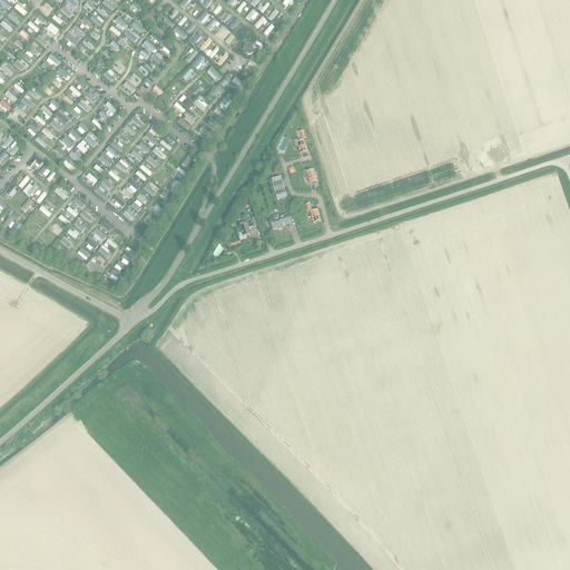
[(11,8),(2,0),(0,2),(0,3),(8,11),(11,8)]
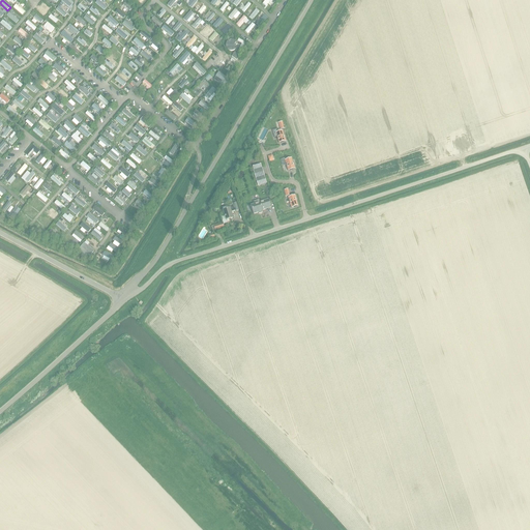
[(45,11),(51,5),(45,0),(41,0),(37,5),(45,11)]
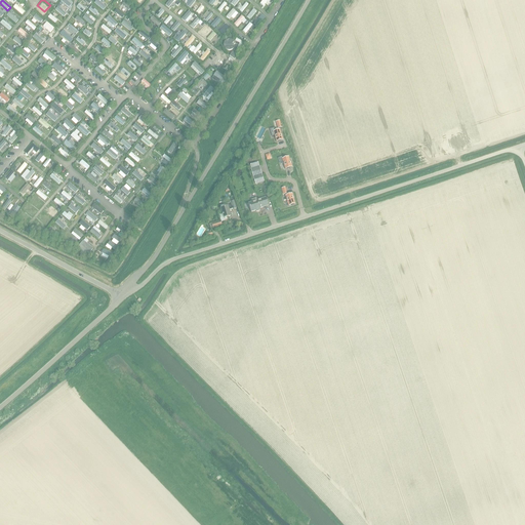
[(72,5),(65,0),(62,0),(61,1),(69,8),(72,5)]
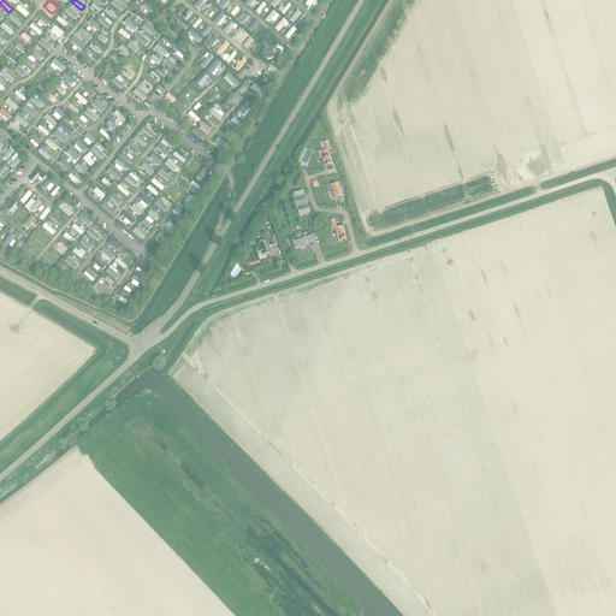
[(125,9),(114,0),(111,4),(122,13),(125,9)]
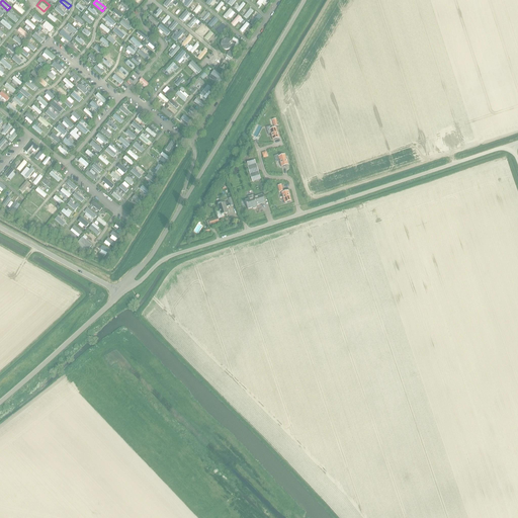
[(187,9),(193,1),(192,0),(188,0),(184,6),(187,9)]
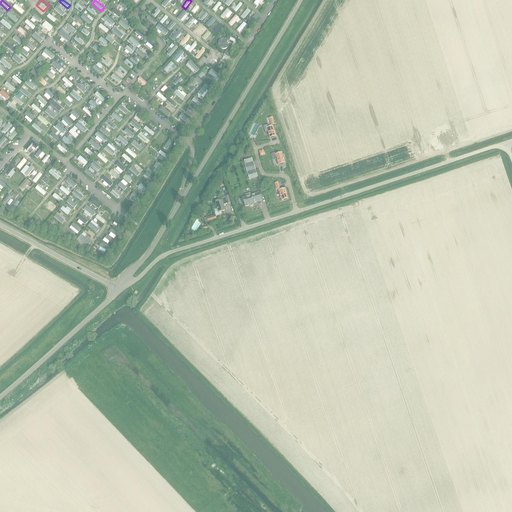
[(128,8),(122,2),(119,5),(126,11),(128,8)]
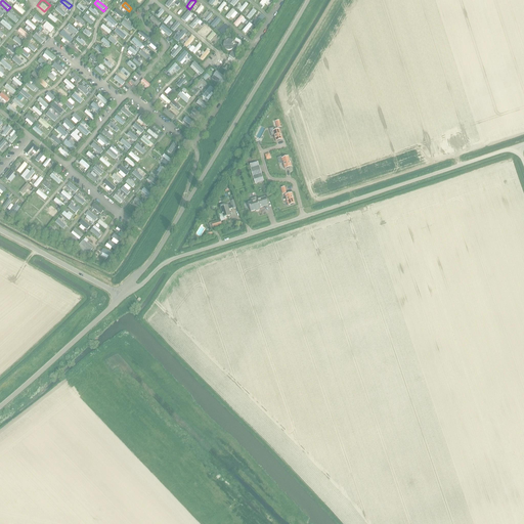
[(226,4),(224,3),(217,10),(220,12),(226,4)]
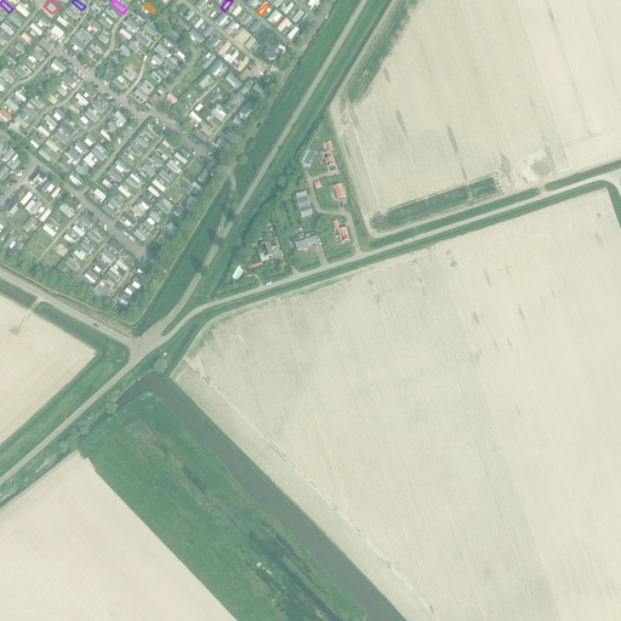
[(294,6),(291,4),(283,13),(286,16),(294,6)]
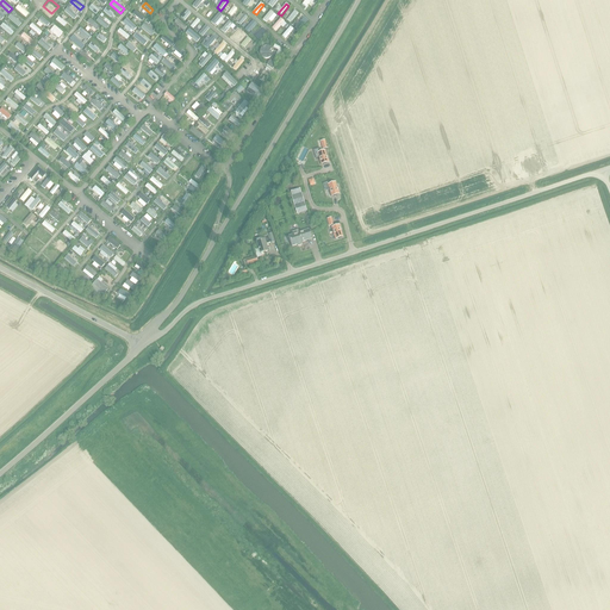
[(29,14),(18,6),(16,10),(25,18),(29,14)]
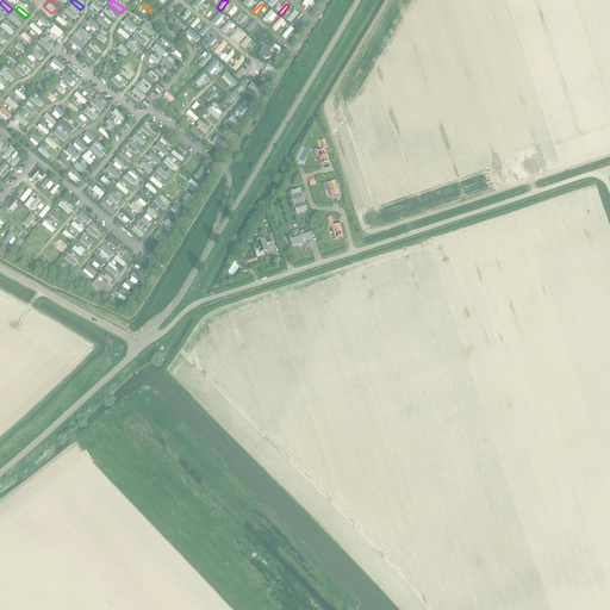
[(100,12),(92,6),(89,10),(97,16),(100,12)]
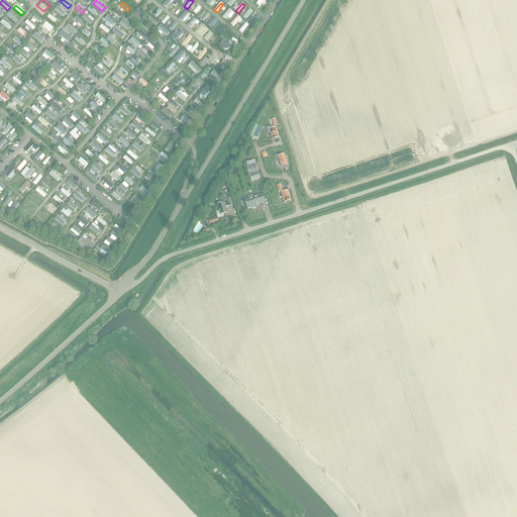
[(196,15),(201,8),(198,6),(193,12),(196,15)]
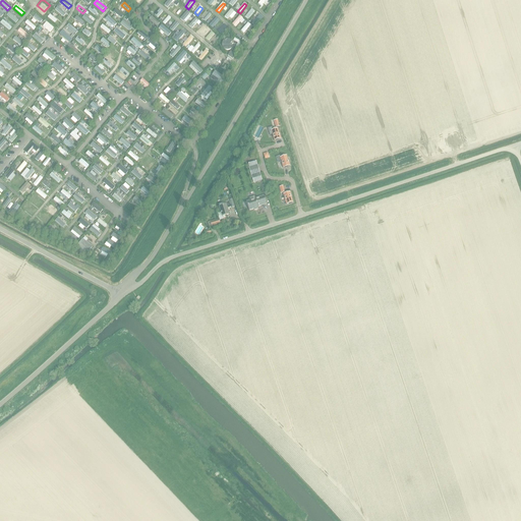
[(66,14),(58,7),(55,10),(63,17),(66,14)]
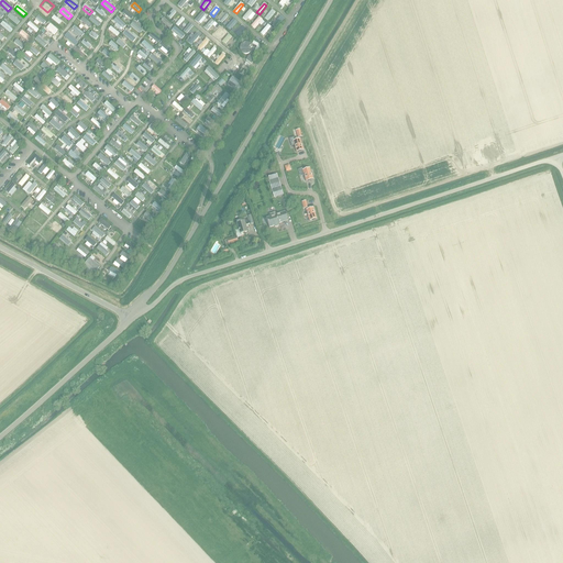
[(106,14),(98,8),(95,11),(102,18),(106,14)]
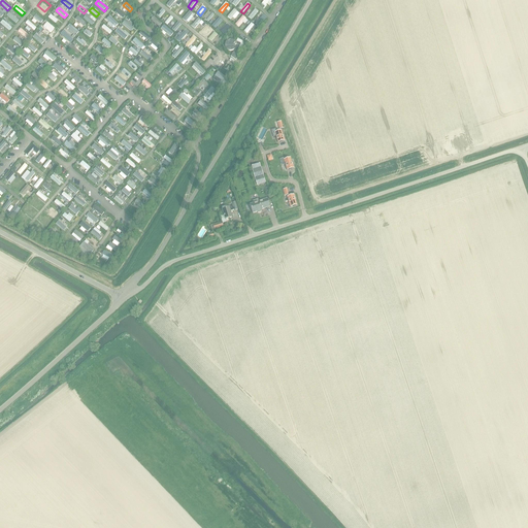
[(125,17),(117,9),(114,12),(123,20),(125,17)]
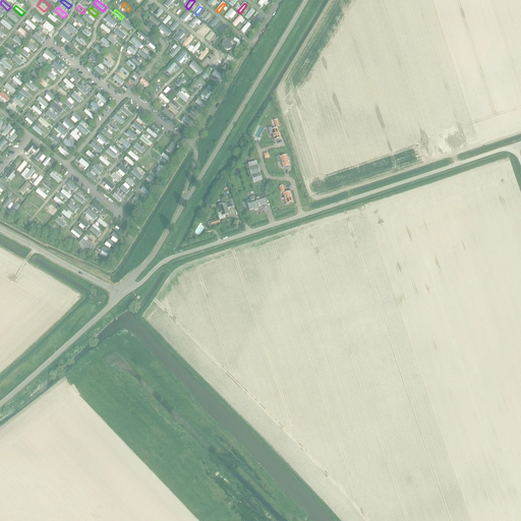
[(234,12),(231,9),(224,17),(227,19),(234,12)]
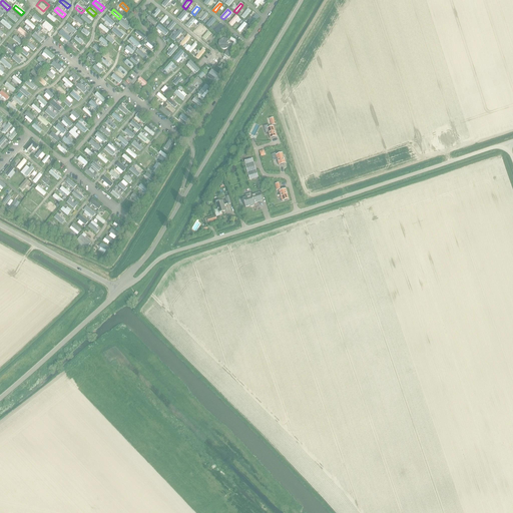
[(250,12),(247,9),(241,17),(244,19),(250,12)]
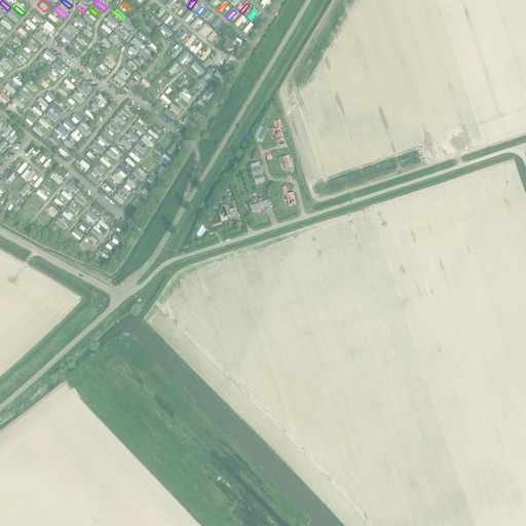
[(164,12),(161,10),(156,16),(159,20),(164,12)]
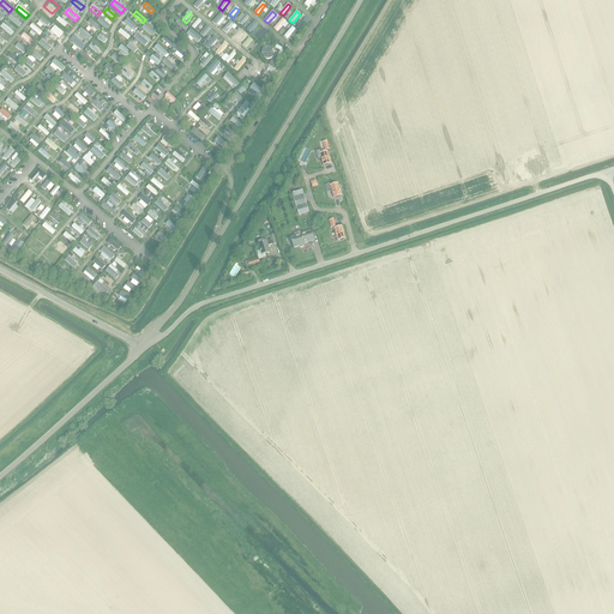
[(224,17),(221,13),(212,23),(216,26),(224,17)]
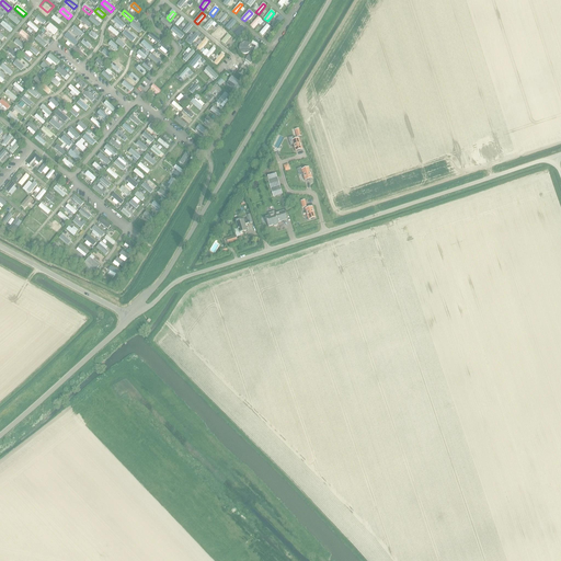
[(20,22),(10,13),(7,16),(16,25),(20,22)]
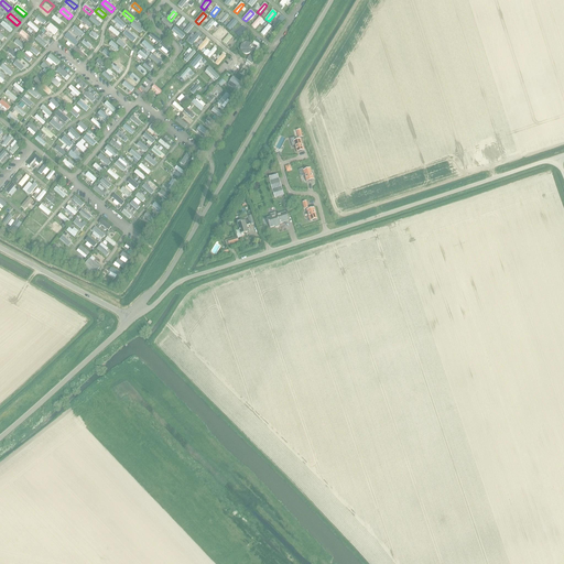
[(223,24),(229,17),(225,13),(219,21),(223,24)]
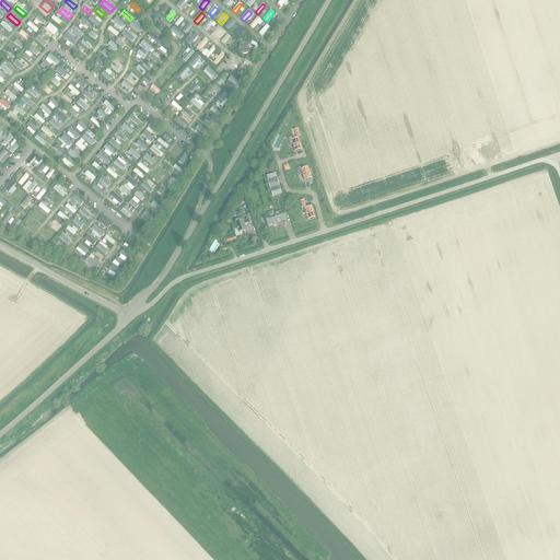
[(46,22),(38,16),(35,19),(43,25),(46,22)]
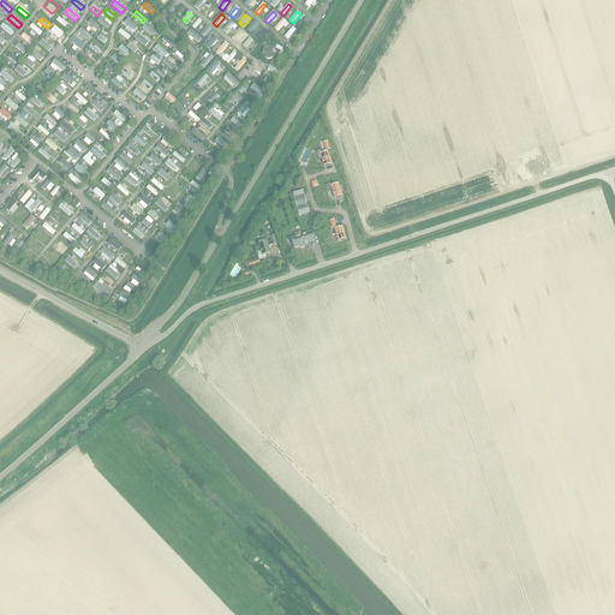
[(67,24),(59,18),(57,21),(65,28),(67,24)]
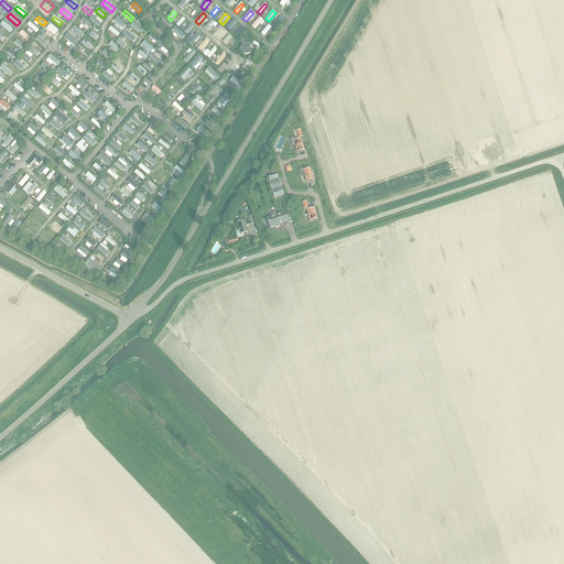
[(101,24),(93,17),(89,20),(98,28),(101,24)]
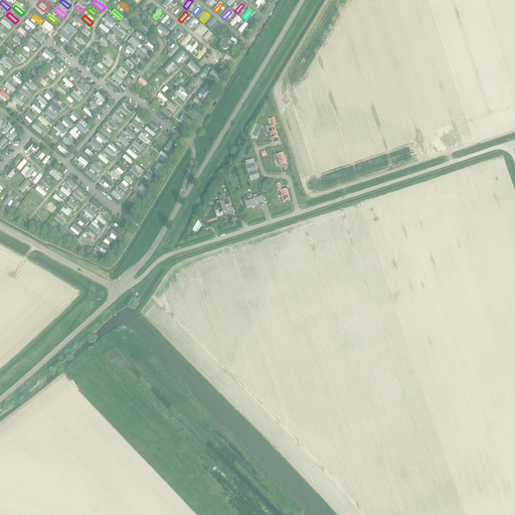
[(261,18),(256,15),(249,24),(252,27),(261,18)]
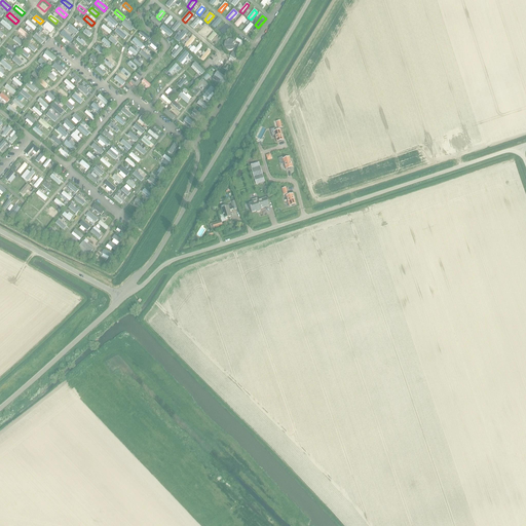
[(85,24),(77,16),(75,21),(83,27),(85,24)]
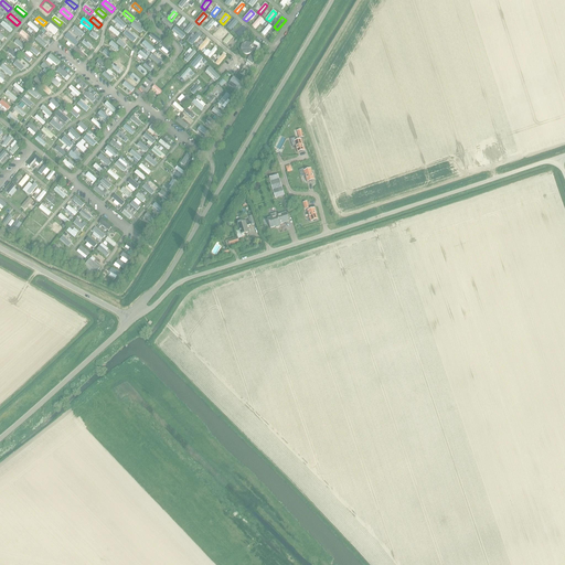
[(185,20),(182,18),(176,25),(179,28),(185,20)]
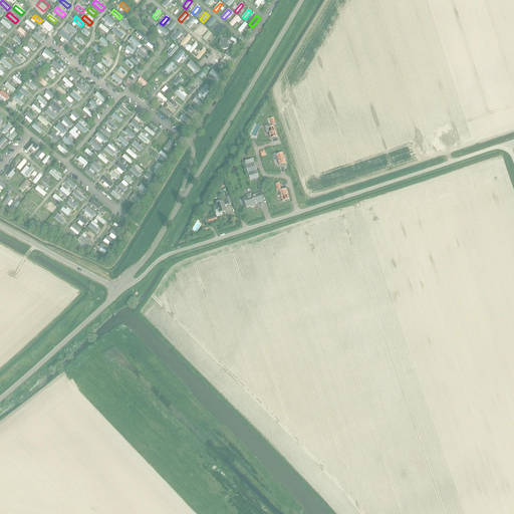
[(240,19),(236,16),(229,24),(232,27),(240,19)]
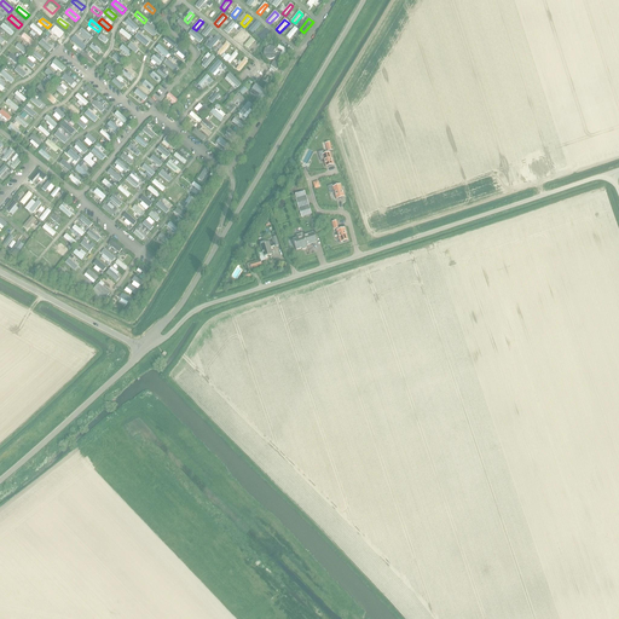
[(139,29),(128,21),(126,24),(136,33),(139,29)]
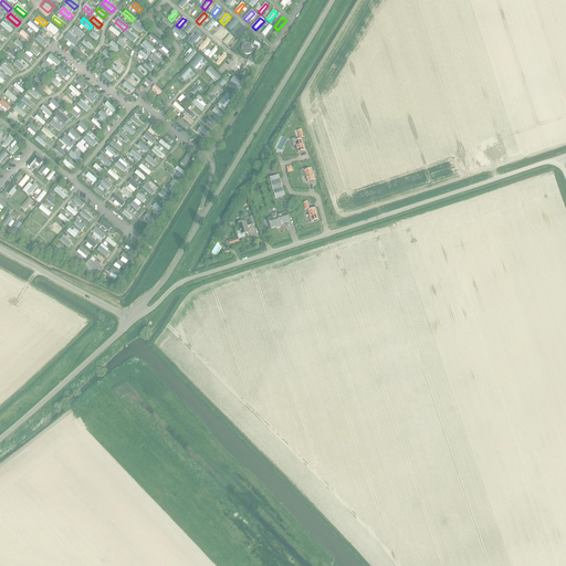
[(174,25),(165,19),(161,22),(170,29),(174,25)]
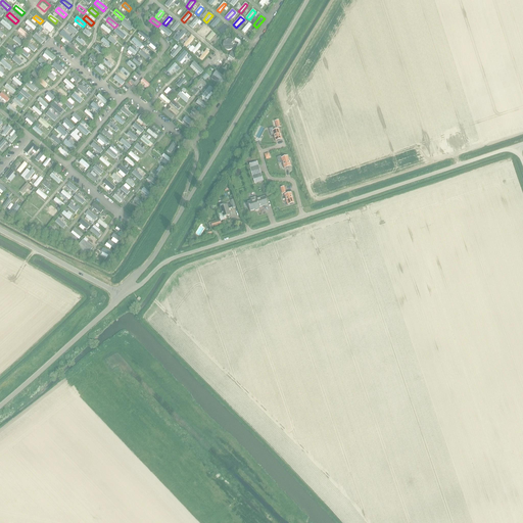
[(199,21),(196,18),(189,27),(192,30),(199,21)]
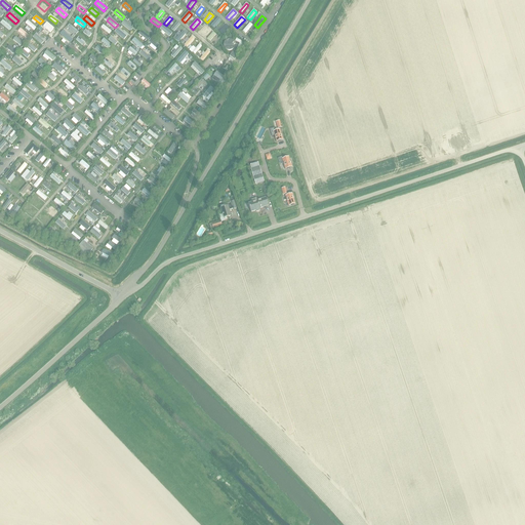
[(214,29),(220,22),(217,18),(211,27),(214,29)]
